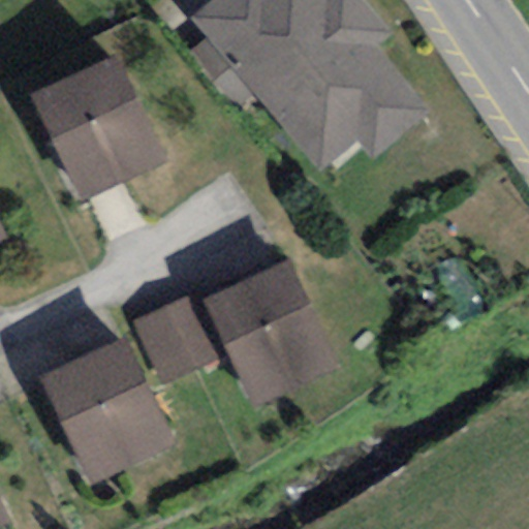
[(374,158),(429,112),(371,44),(383,33),(354,0),(220,0),(195,21),(212,40),(194,55),(239,107),(254,94),(319,169),(356,138),(374,158)]
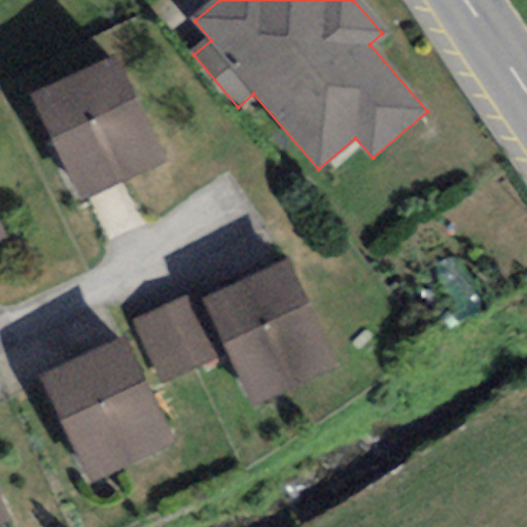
[(29,96),(81,203),(166,163),(112,55),(29,96)]
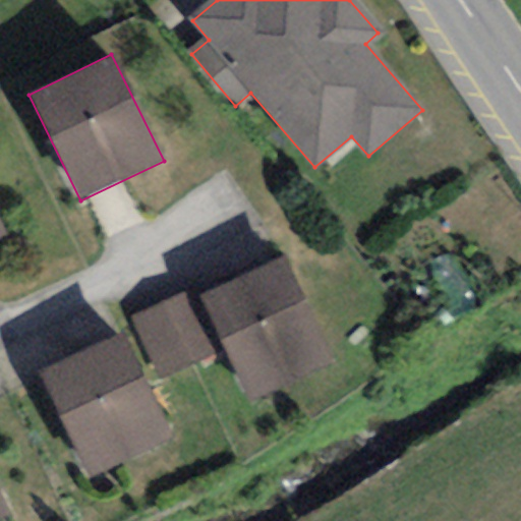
[(224,348),(250,403),(332,365),(282,258),(199,297),(224,348)]
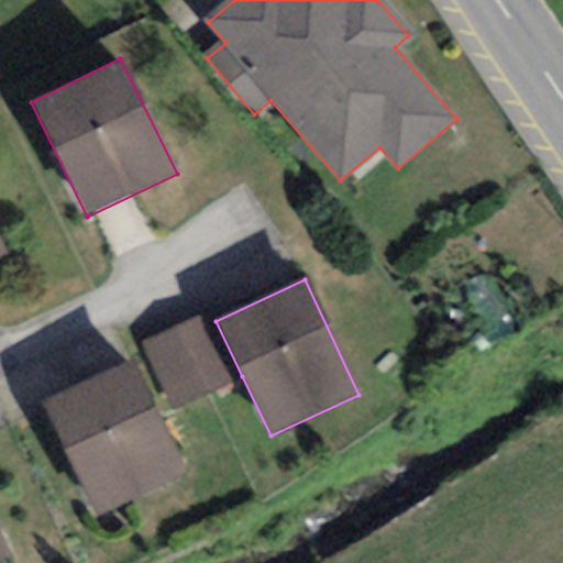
[(178,409),(242,376),(216,321),(210,311),(145,344),(178,409)]
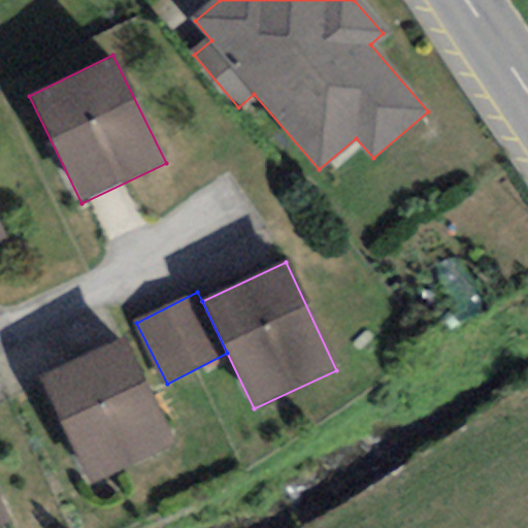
[(40,377),(91,485),(172,446),(123,339),(40,377)]
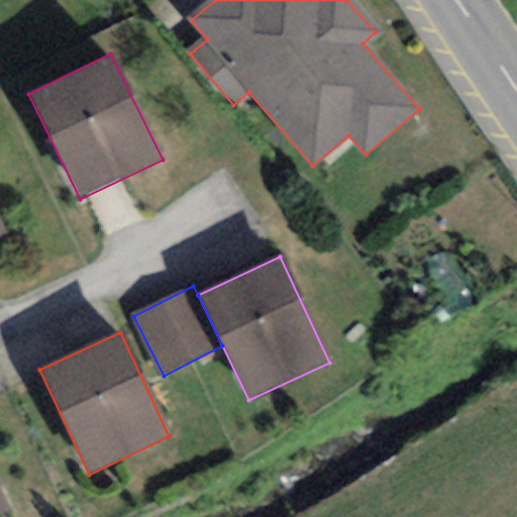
[(0,516),(10,513),(0,490),(0,516)]
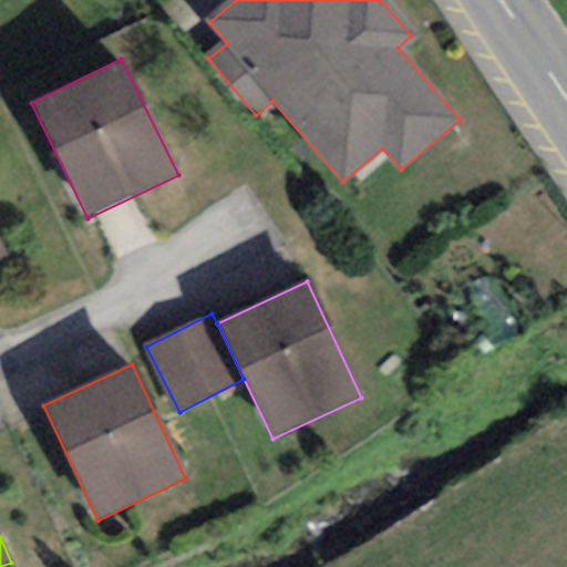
All buildings are outlined.
